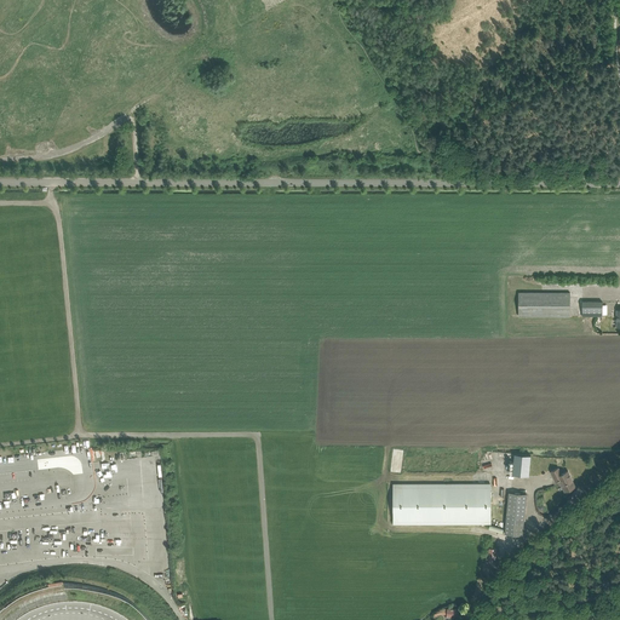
[(570,293),(543,292),(518,292),(518,316),(568,316),(570,316),(570,314),(570,293)]
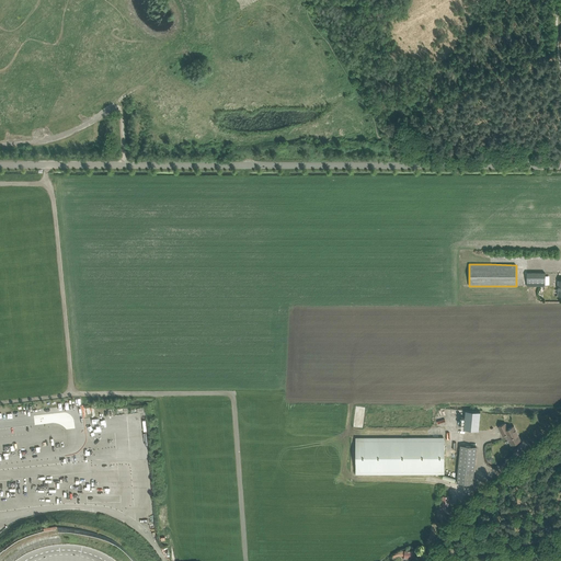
[(527,286),(546,286),(546,273),(527,273),(527,286)]
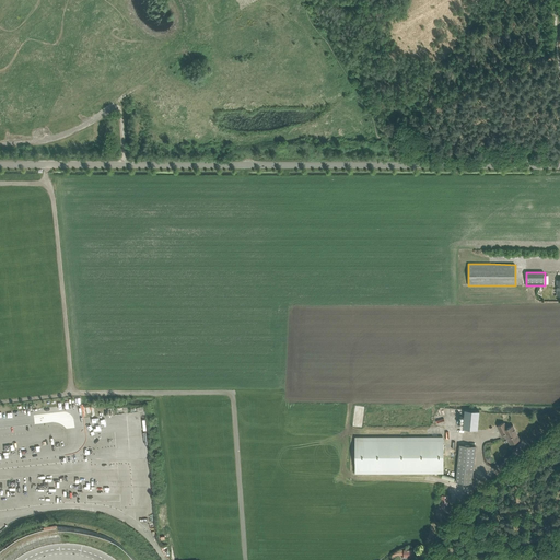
[(465,410),(463,429),(478,430),(479,411),(465,410)]
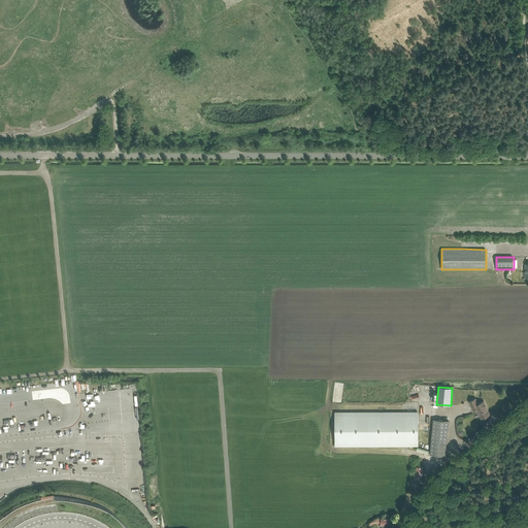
[(475,398),(469,401),(473,409),(476,408),(481,419),(490,415),(484,401),(479,403),(475,398)]
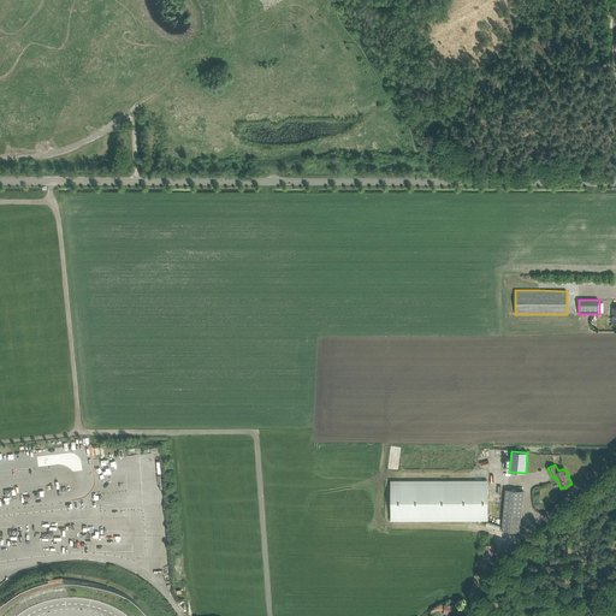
[(489,520),(487,480),(391,480),(391,521),(489,520)]
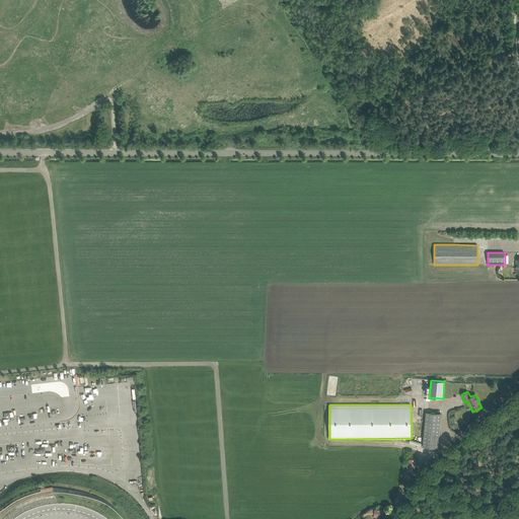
[(426,412),(425,424),(423,446),(438,448),(441,414),(426,412)]
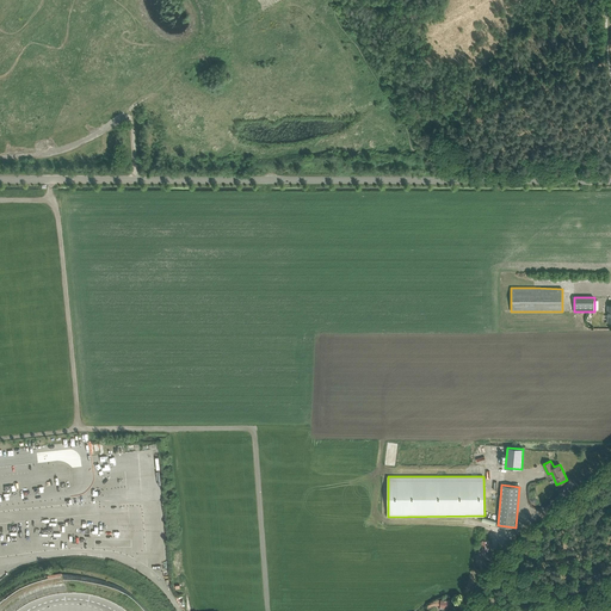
[(448,608),(449,608),(450,600),(440,600),(440,599),(436,599),(436,605),(440,605),(440,606),(440,610),(442,610),(440,610),(446,610),(448,608)]
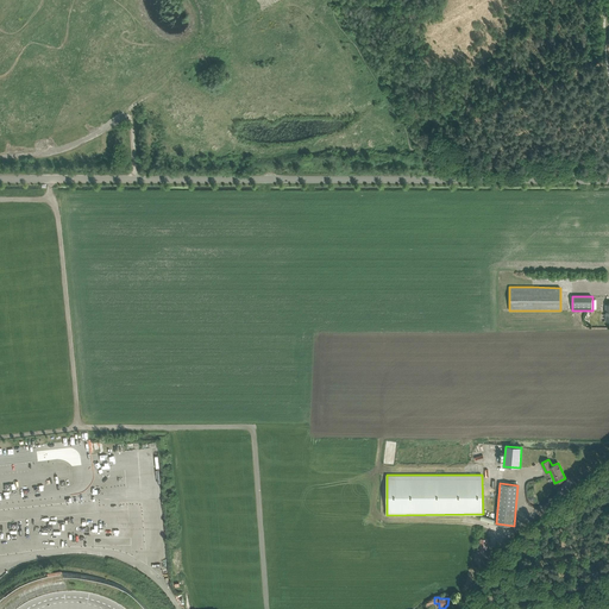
All buildings are outlined.
